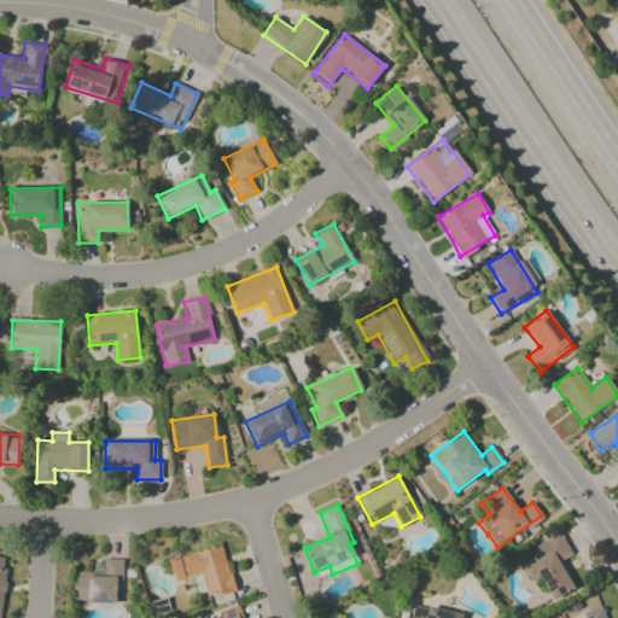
[(561,559),(571,555),(560,532),(531,547),(535,554),(520,561),(529,579),(538,575),(552,600),(576,588),(561,559)]
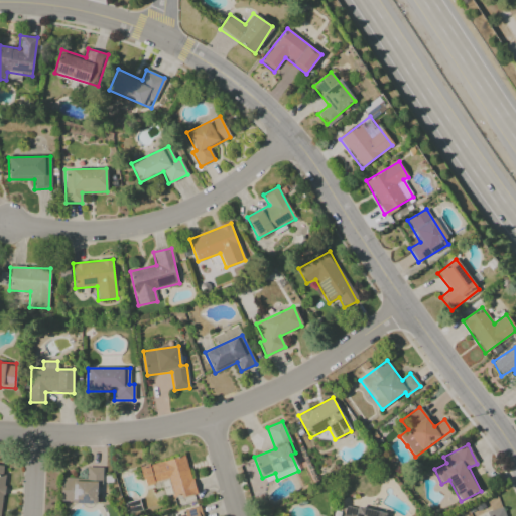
[(196,493),(185,456),(140,467),(144,485),(168,479),(173,499),(196,493)]
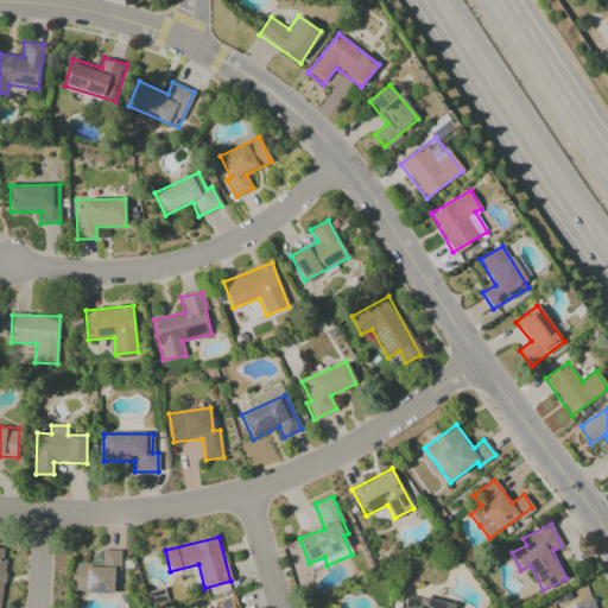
[(120,570),(121,550),(101,550),(101,564),(71,563),(71,591),(113,593),(114,570),(120,570)]
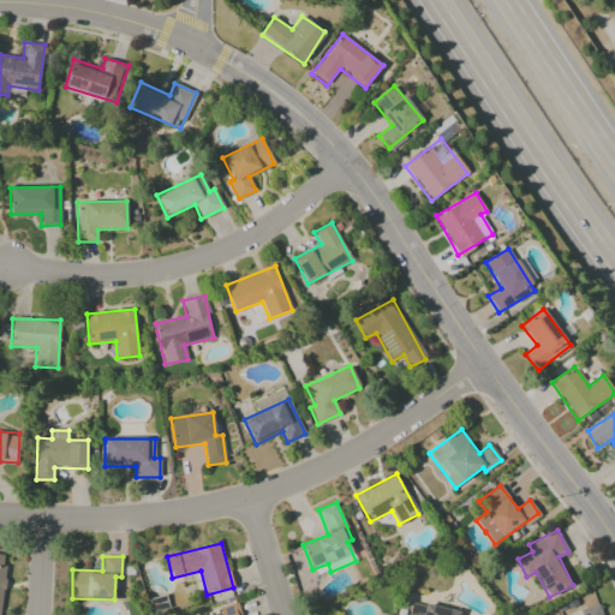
[(214,614),(240,614),(238,602),(219,608),(220,614),(214,614)]
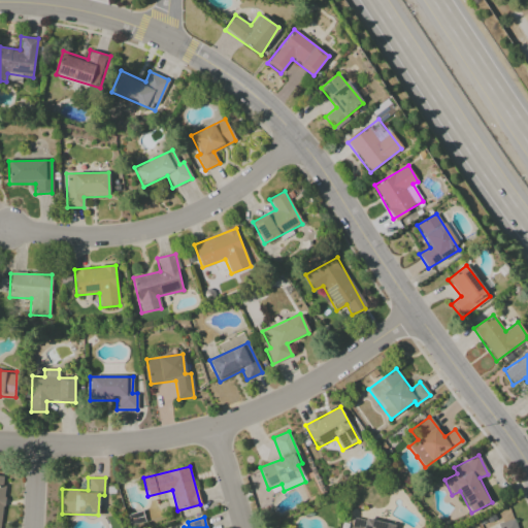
[(394,527),(395,525),(353,517),(351,527),(394,527)]
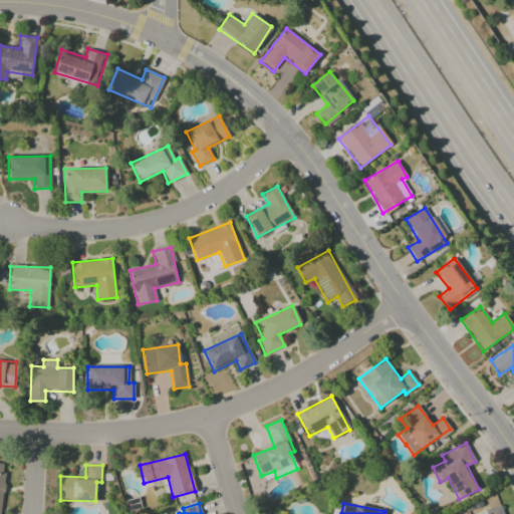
[(503,513),(501,505),(483,510),(483,513),(503,513)]
